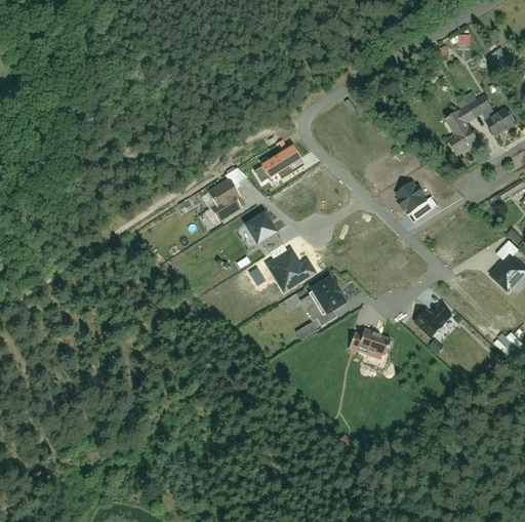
[(505,48),(498,43),(484,53),(492,68),(497,61),(508,71),(514,65),(505,56),(505,48)]
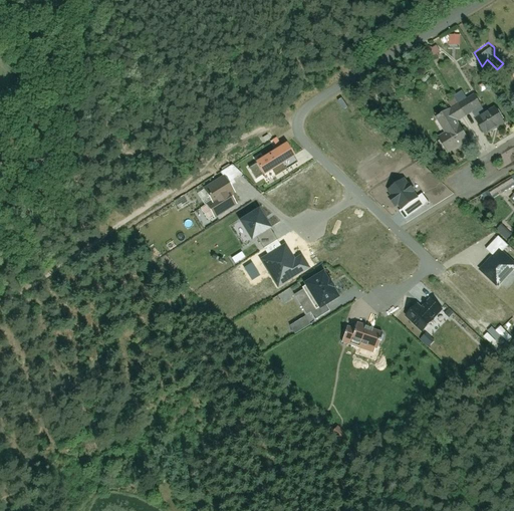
[(474,93),(473,94),(432,119),(443,138),(437,141),(445,154),(468,141),(461,129),(455,133),(452,128),(471,116),(482,135),(504,121),(497,109),(487,114),(474,93)]
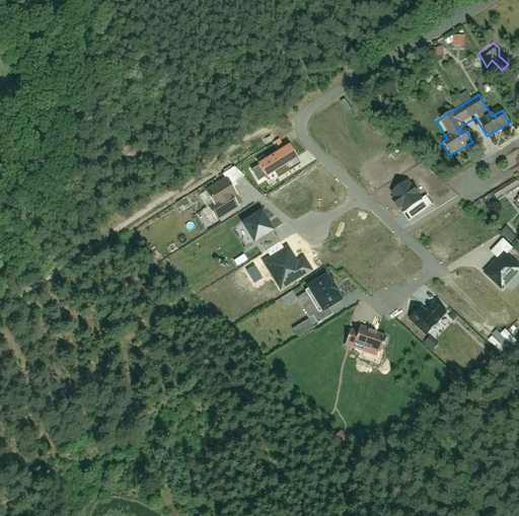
[(278,175),(301,162),(289,144),(251,167),(258,178),(274,168),(278,175)]
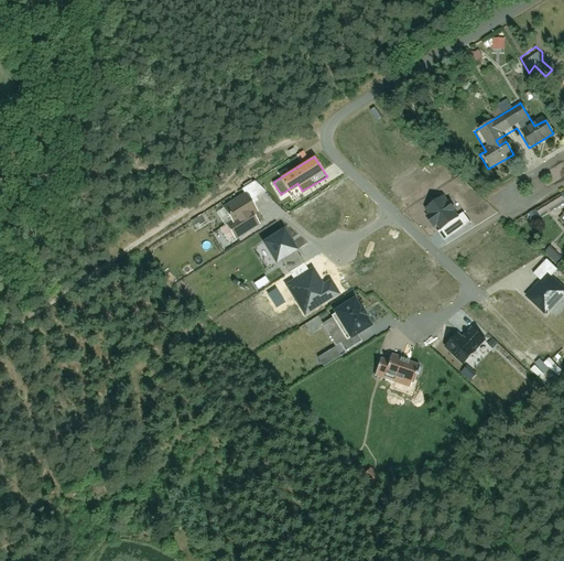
[(228,240),(258,222),(252,212),(256,208),(246,193),(216,211),(225,224),(219,226),(228,240)]
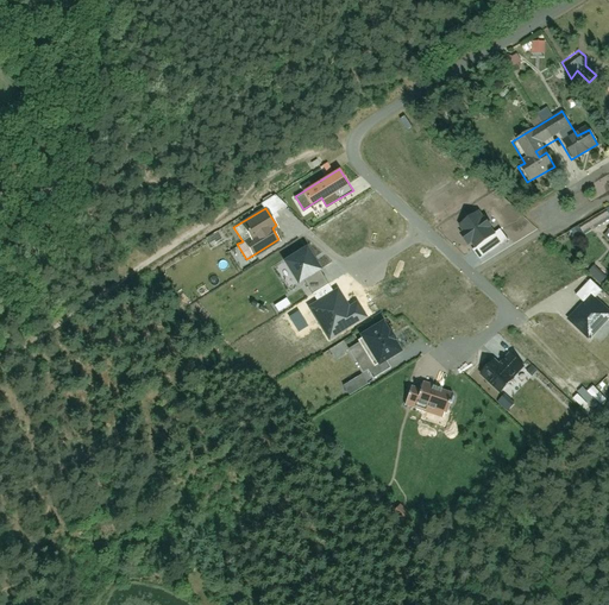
[(462,222),(477,245),(495,232),(489,225),(491,224),(485,216),(484,218),(479,210),(462,222)]
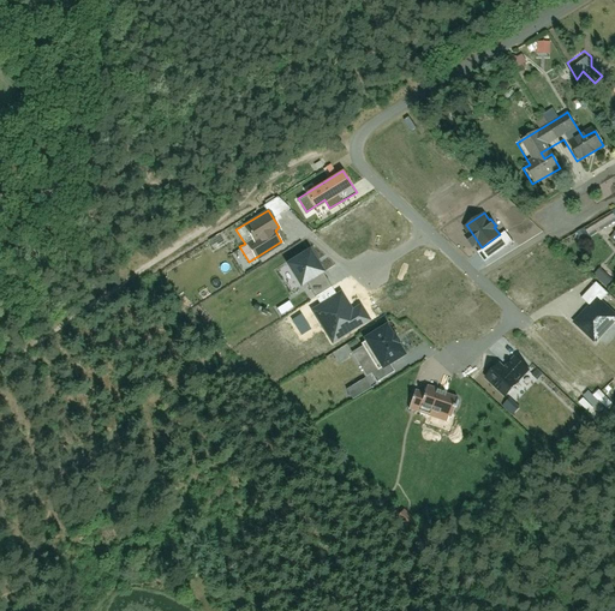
[(302,283),(322,270),(309,249),(288,262),(302,283)]
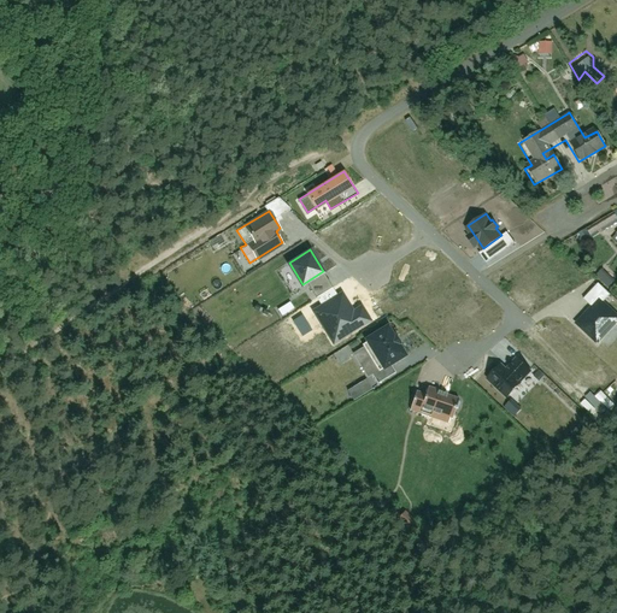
[(352,311),(341,293),(315,310),(334,340),(369,318),(362,305),(352,311)]
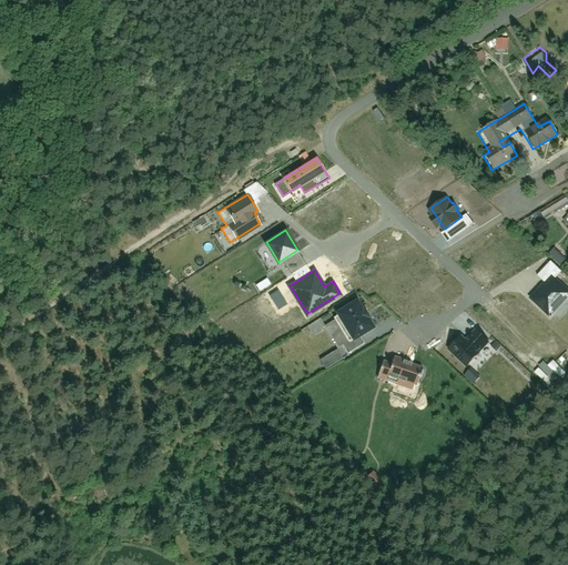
[(550,313),(567,293),(567,289),(553,274),(531,295),(550,313)]
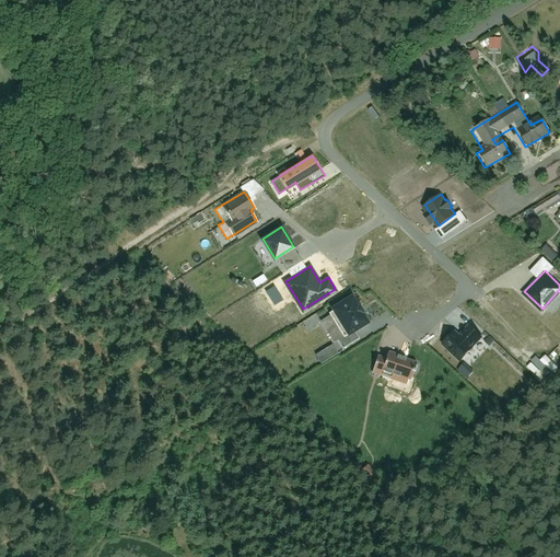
[(330,306),(348,336),(370,323),(352,293),(330,306)]
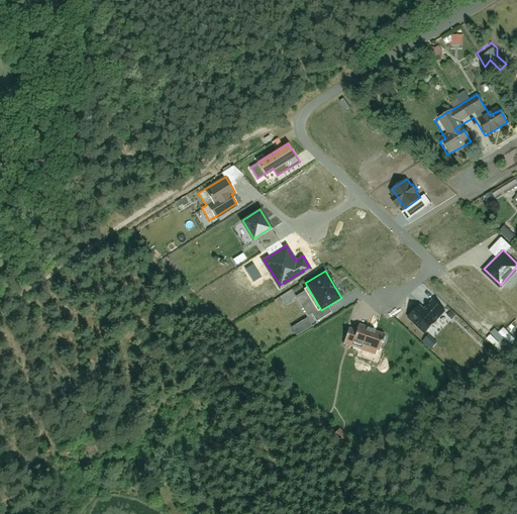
[(434,319),(444,309),(433,298),(423,308),(420,305),(410,315),(426,331),(436,320),(434,319)]
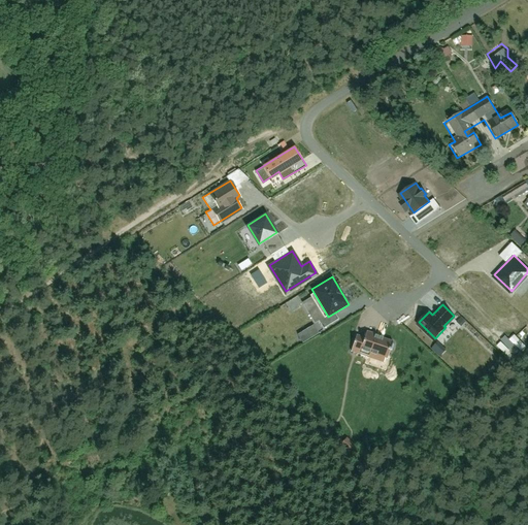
[(314,323),(297,333),(303,342),(319,332),(314,323)]
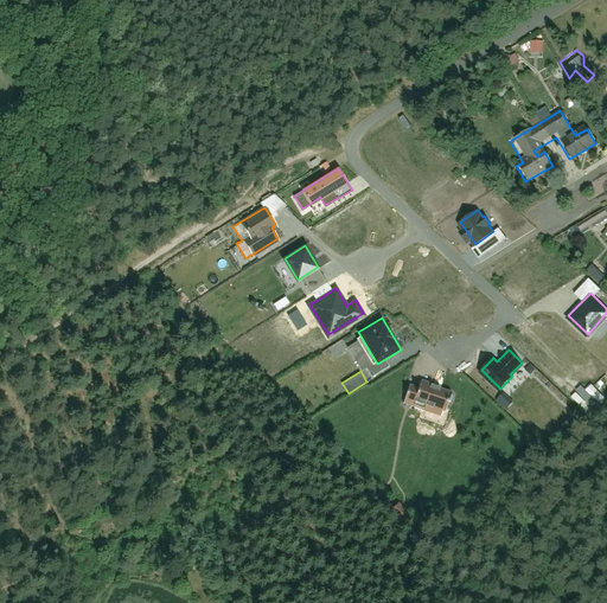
[(402,402),(442,416),(452,390),(443,387),(422,379),(420,386),(409,383),(402,402)]
